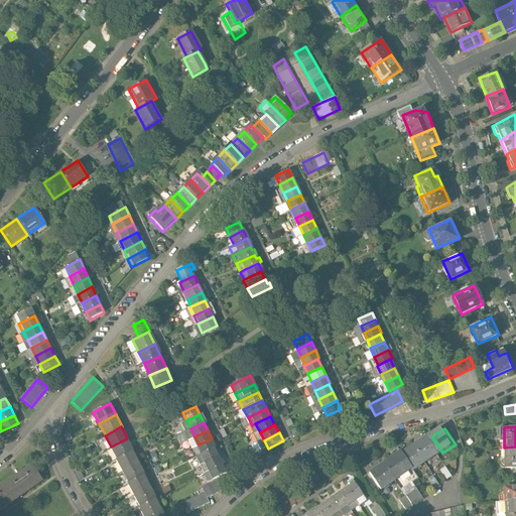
[(431,436),(419,444),(430,461),(442,453),(431,436)]
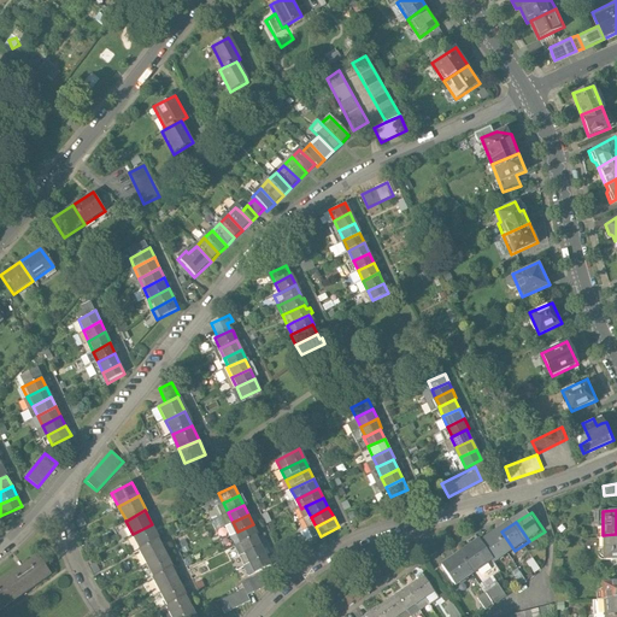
[(152,524),(133,534),(140,548),(159,538),(160,538),(152,524)]
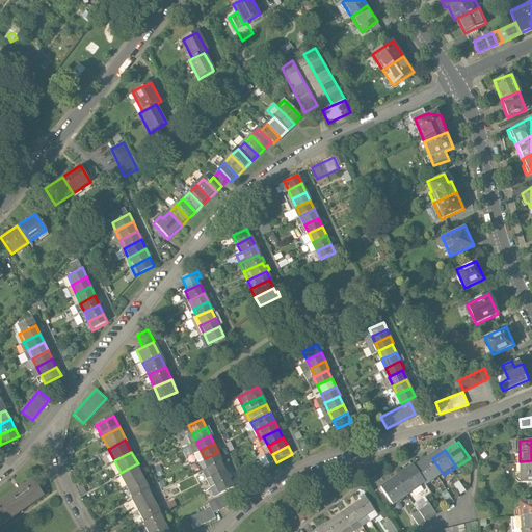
[(221,460),(218,452),(205,458),(208,467),(220,460),(221,460)]
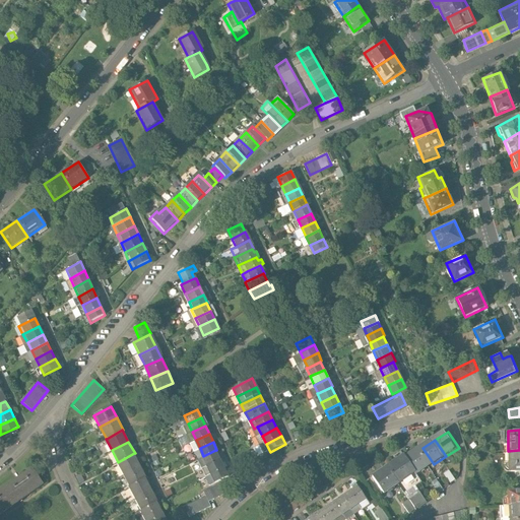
[(423,448),(410,456),(421,472),(434,464),(423,448)]
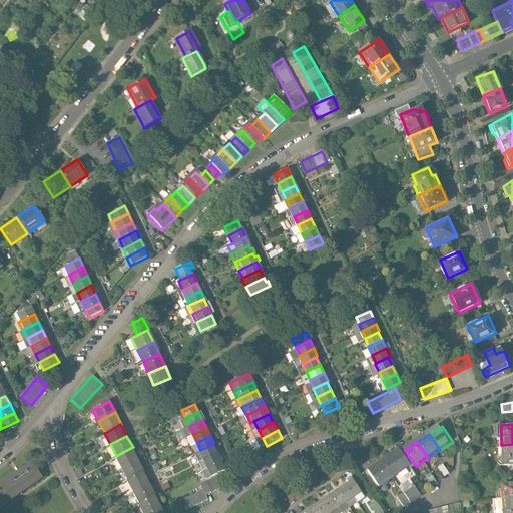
[(199,451),(203,459),(216,453),(212,444),(200,450),(199,451)]
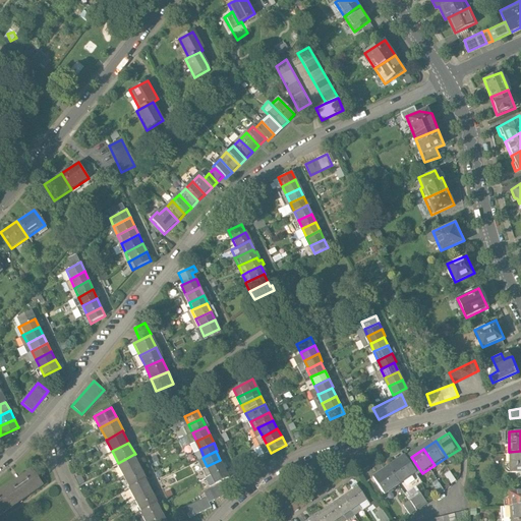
[(520,451),(509,452),(510,472),(520,471),(520,451)]
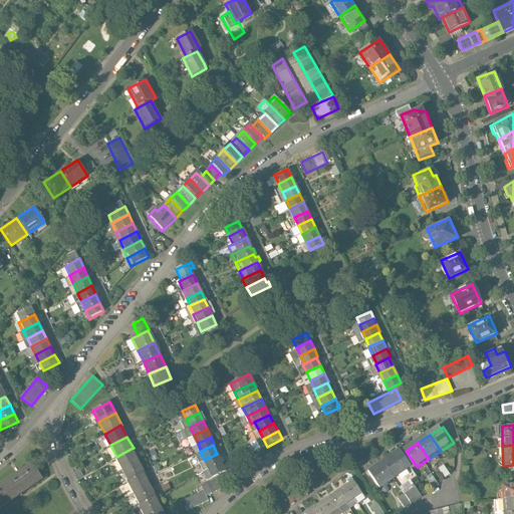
[(121,469),(139,460),(133,448),(116,457),(115,457),(121,469)]
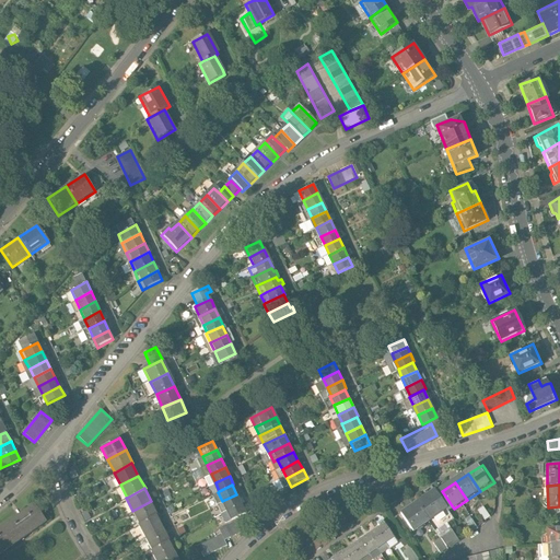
[(442,491),(424,503),(435,521),(454,509),(442,491)]
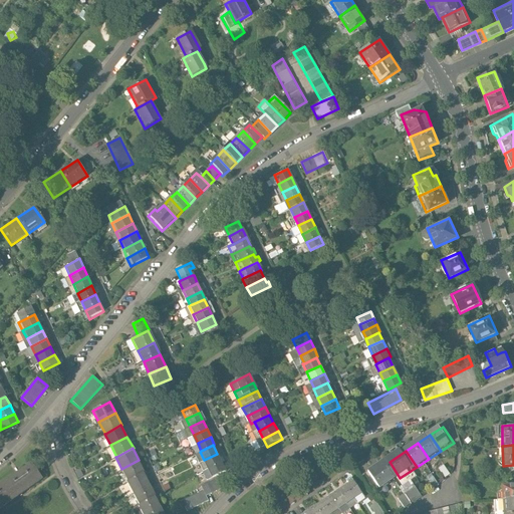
[(208,469),(221,463),(217,454),(204,460),(208,469)]
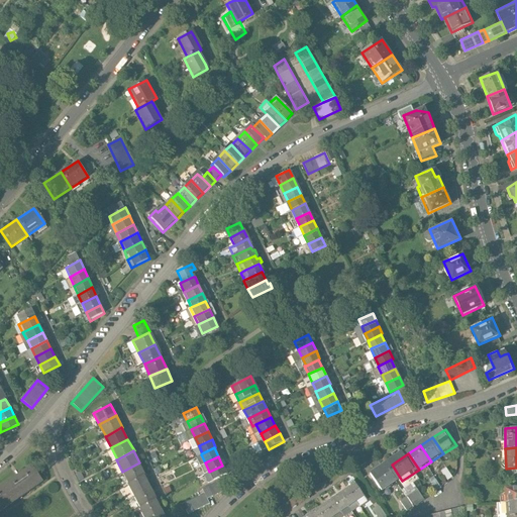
[(47,479),(34,461),(7,481),(20,499),(47,479)]
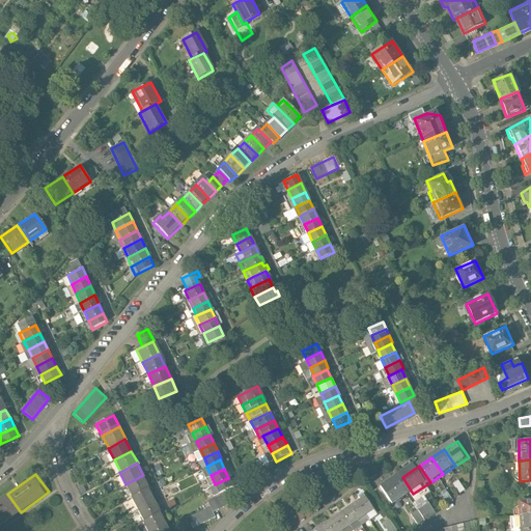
[(143,475),(126,484),(133,497),(148,488),(149,487),(143,475)]
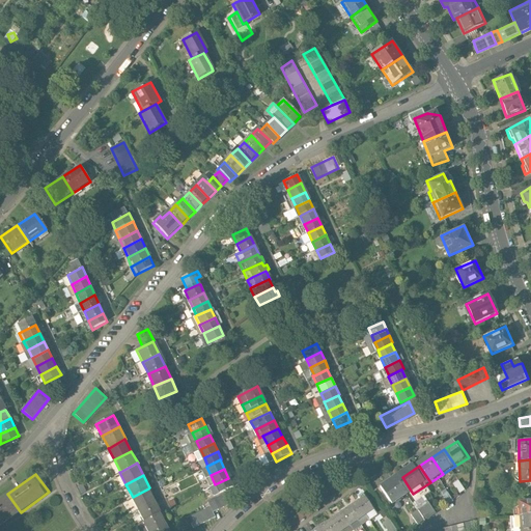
[(402,477),(387,486),(398,503),(413,494),(402,477)]
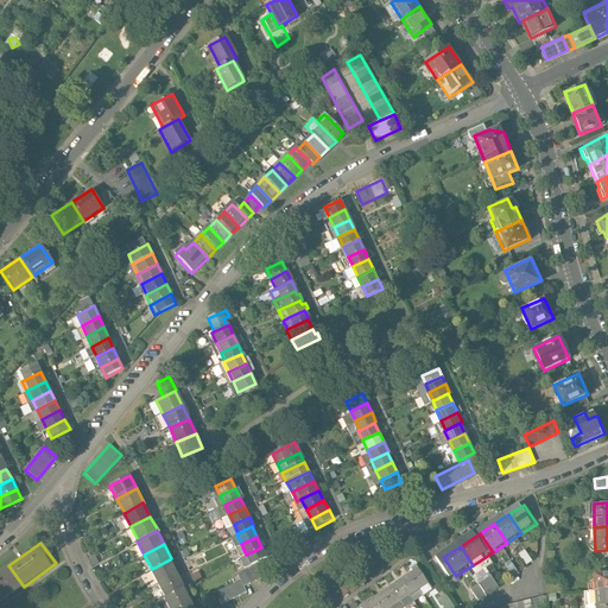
[(261,548),(246,555),(251,564),(266,557),(261,548)]
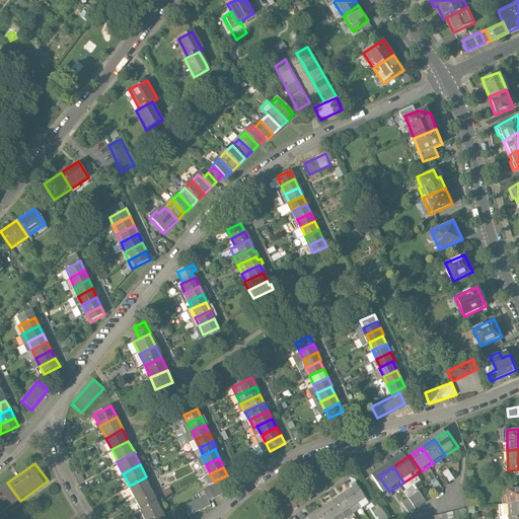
[(128,486),(135,498),(151,490),(145,477),(130,486),(128,486)]
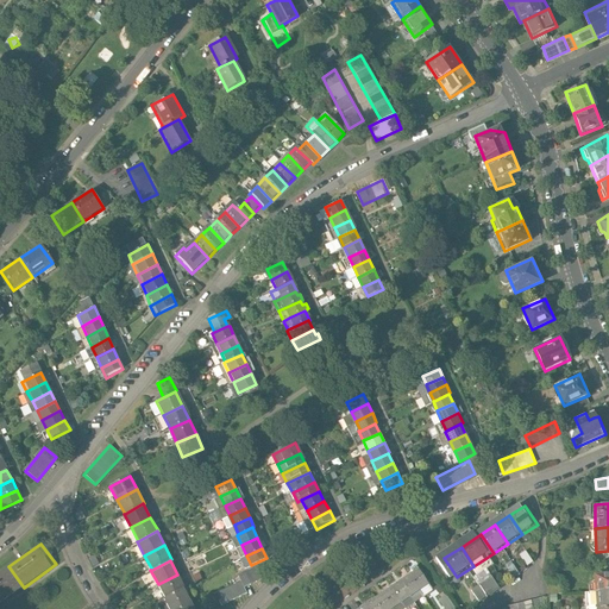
[(0,604),(24,588),(8,566),(0,572),(0,604)]
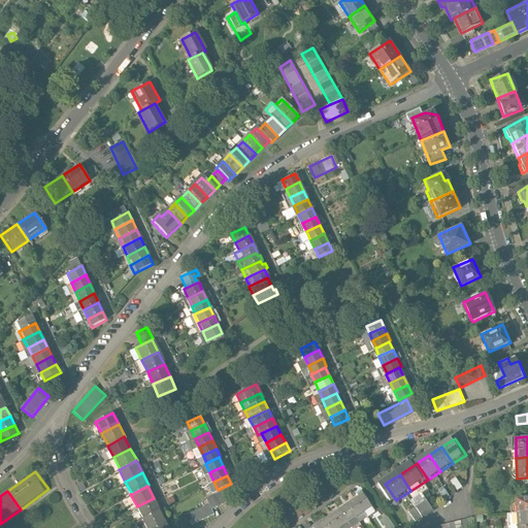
[(207,505),(210,509),(229,501),(224,491),(205,500),(207,505)]
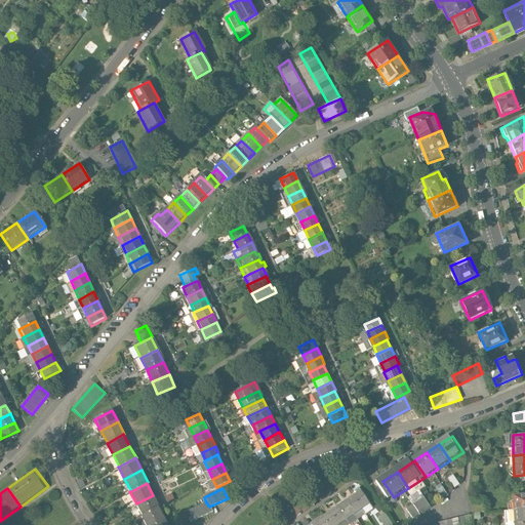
[(407,507),(413,517),(433,507),(422,488),(410,495),(414,502),(407,507)]
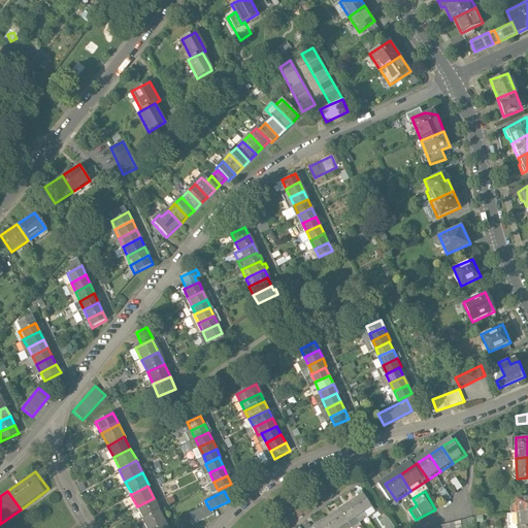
[(369,492),(361,497),(370,510),(378,505),(369,492)]
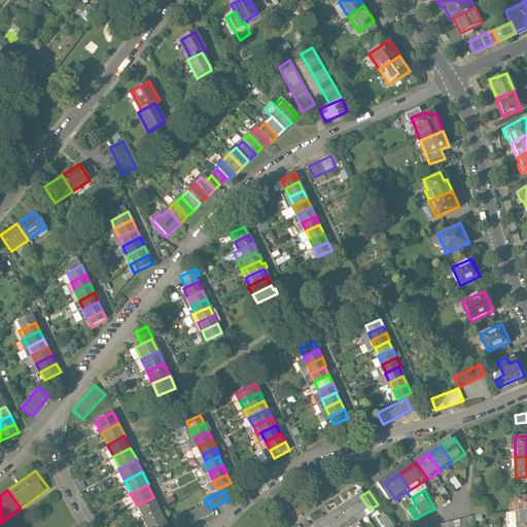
[(526,493),(515,495),(516,511),(516,513),(526,511),(526,493)]
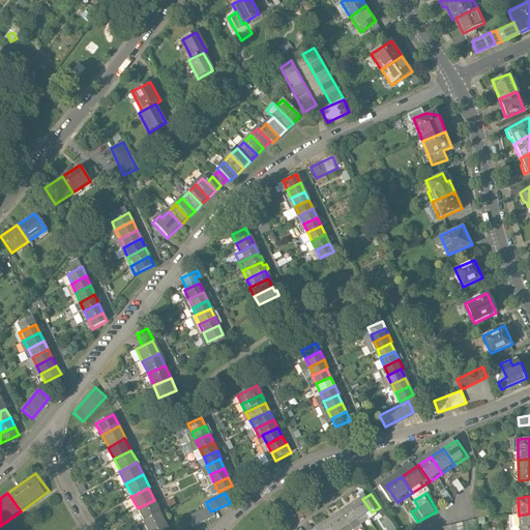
[(362,499),(355,504),(363,518),(372,512),(362,499)]
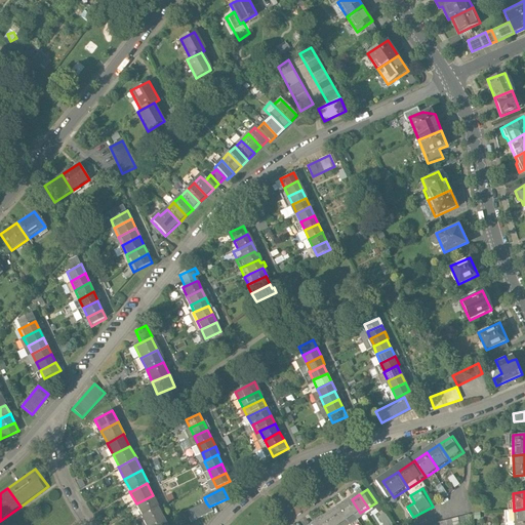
[(160,507),(153,495),(136,503),(143,516),(158,508),(160,507)]
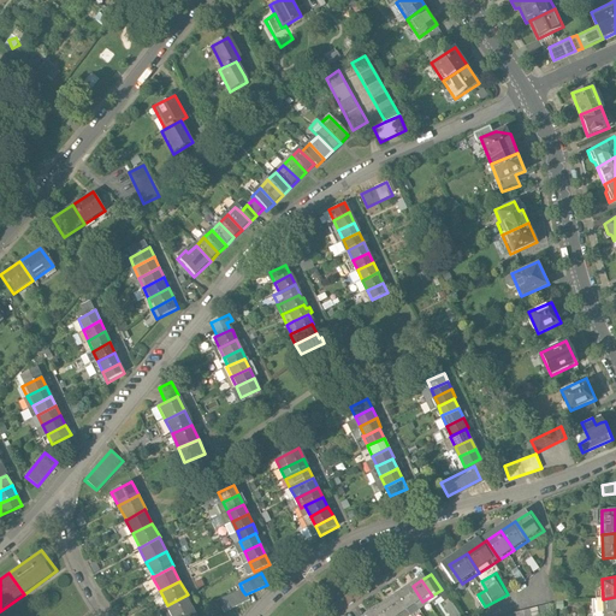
[(413,586),(403,592),(414,608),(422,602),(413,586)]
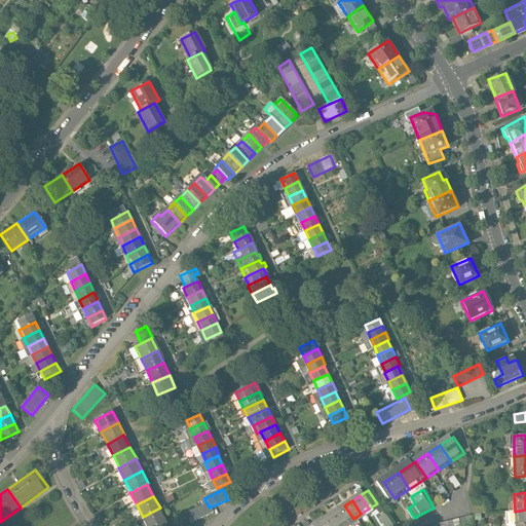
[(207,503),(185,513),(190,524),(212,514),(210,508),(207,503)]
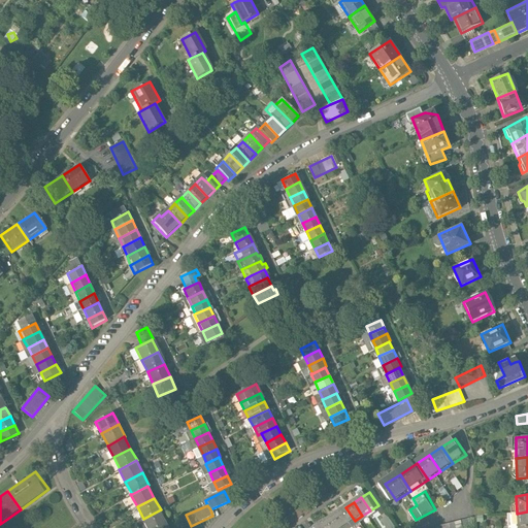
[(345,507),(338,513),(348,526),(355,521),(345,507)]
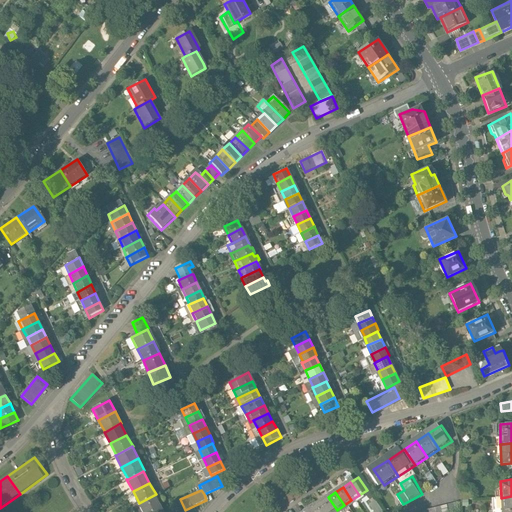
[(137,504),(141,511),(151,511),(160,507),(154,495),(139,503),(137,504)]
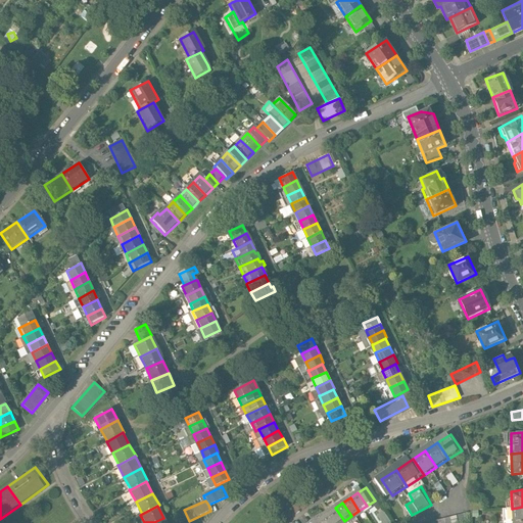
[(512,507),(502,507),(503,522),(512,522),(512,509),(512,507)]
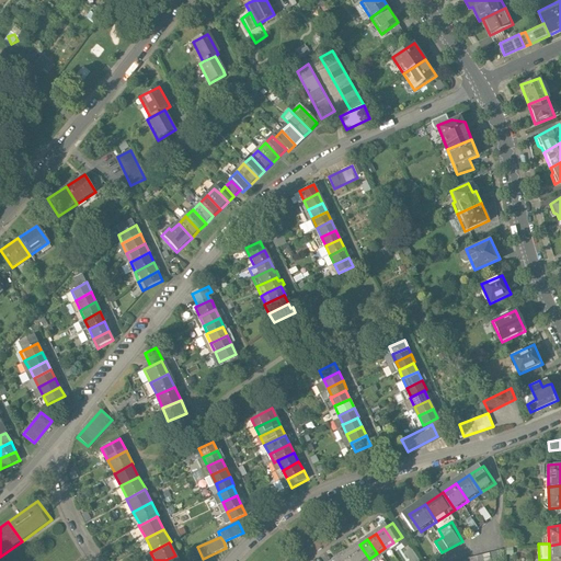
[(560,560),(560,544),(549,546),(549,560),(560,560)]
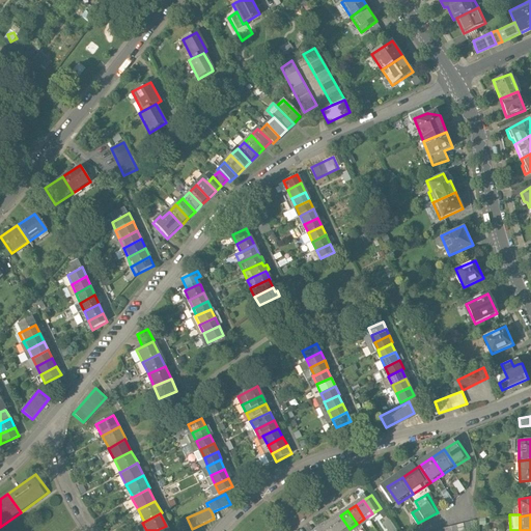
[(340,515),(332,521),(339,530),(345,530),(350,529),(340,515)]
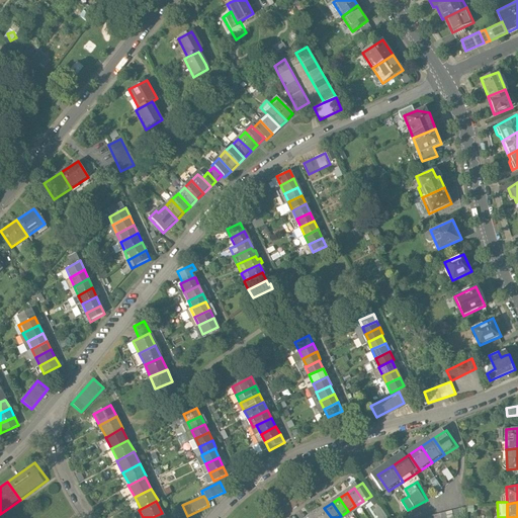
[(331,517),(324,508),(317,513),(320,517),(331,517)]
